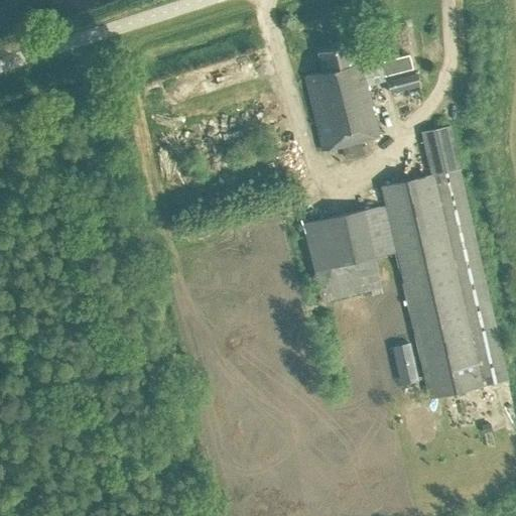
[(321,149),(378,134),(363,73),(362,73),(361,71),(359,60),(355,44),(317,52),(321,72),(303,76),(321,149)]
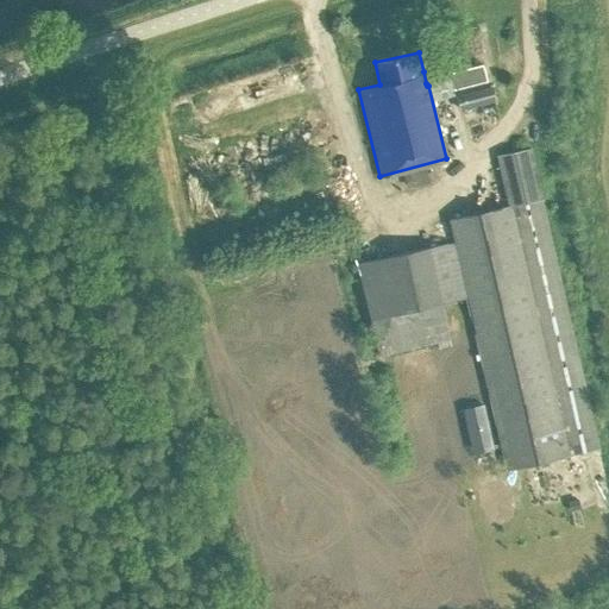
[(446,71),(447,79),(450,88),(484,81),(481,64),(446,71)]
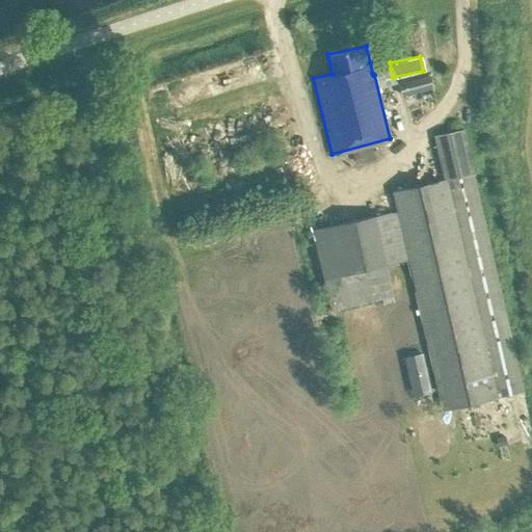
[(403,96),(430,88),(427,75),(399,82),(403,96)]
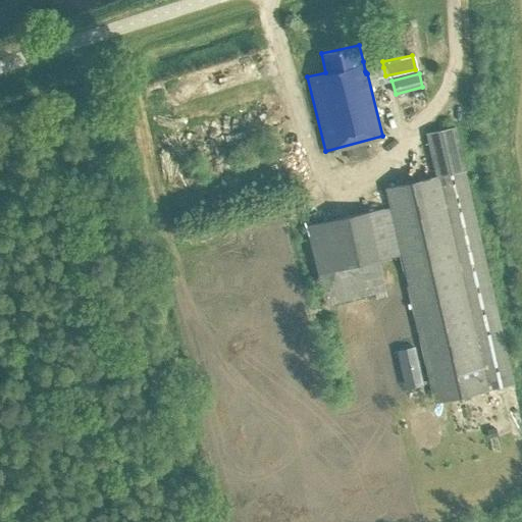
[(510,385),(455,126),(424,134),(434,175),(383,188),(387,206),(305,225),(323,305),(406,285),(432,402),(510,385)]
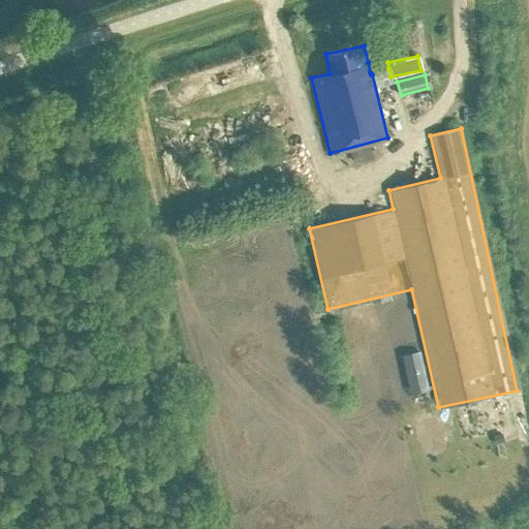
[(426,391),(415,352),(398,356),(407,395),(426,391)]
